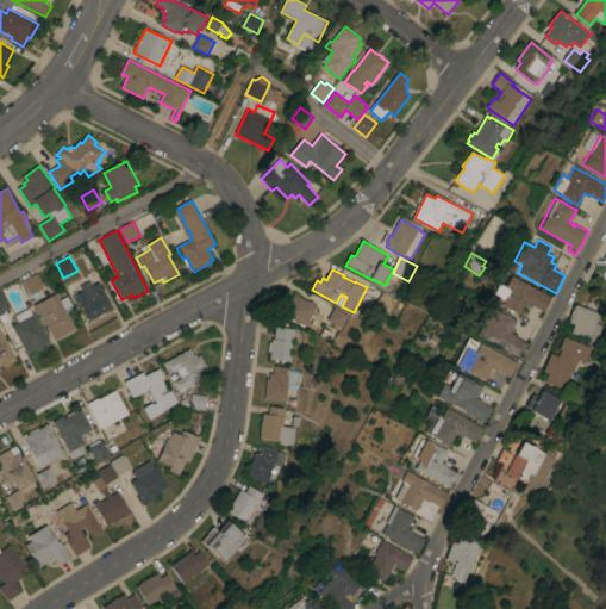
[(37,274),(44,289),(31,296),(24,281),(37,274)]
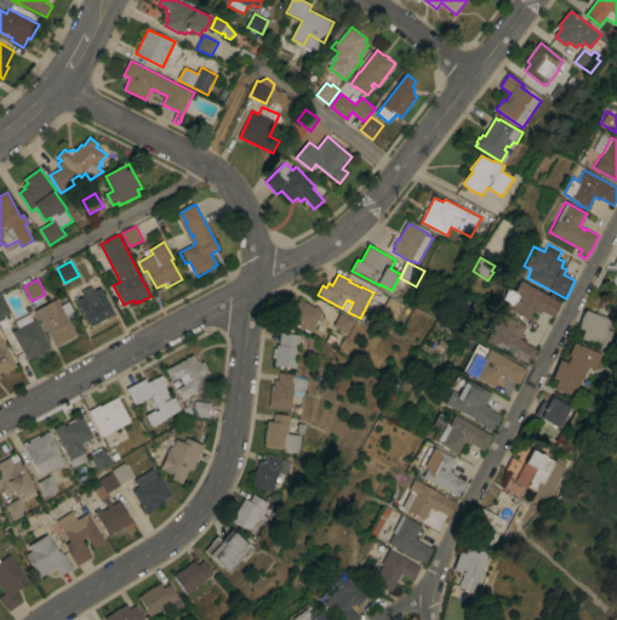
[(563,303),(554,318),(543,312),(542,313),(537,311),(536,314),(533,313),(529,322),(504,308),(508,302),(502,300),(507,289),(514,293),(520,280),(563,303)]
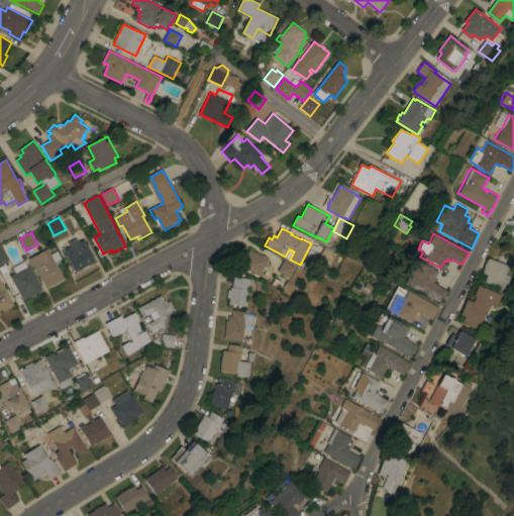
[(71,246),(69,243),(77,238),(80,242),(85,240),(96,262),(77,273),(64,250),(71,246)]
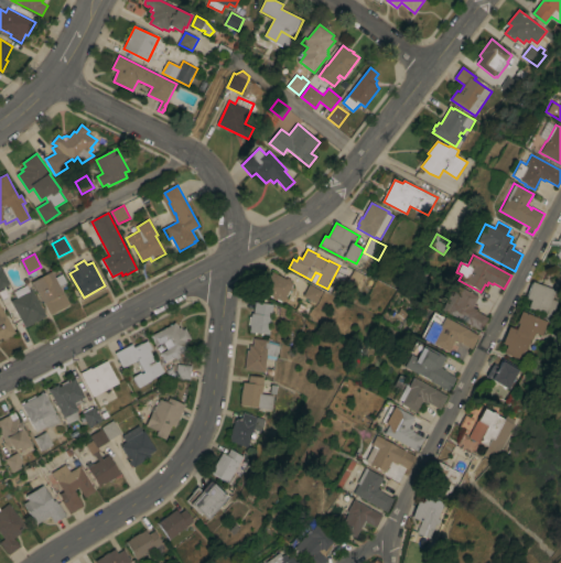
[(0,291),(0,268),(2,267),(11,284),(0,291)]
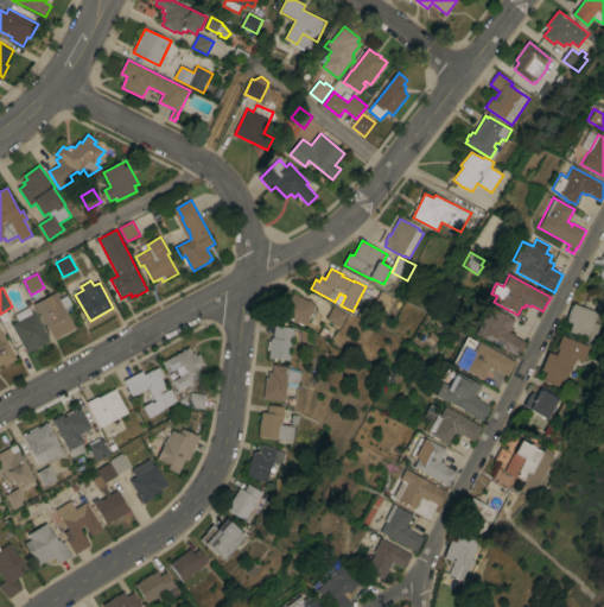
[(398,299),(390,314),(375,307),(383,291),(398,299)]
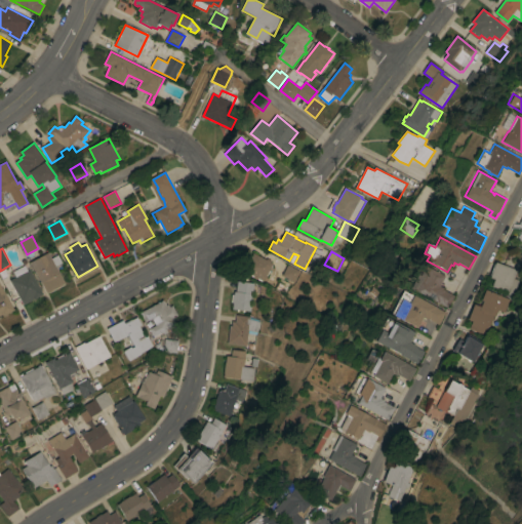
[(32,263),(49,252),(52,258),(59,255),(64,263),(56,267),(66,284),(48,293),(32,263)]
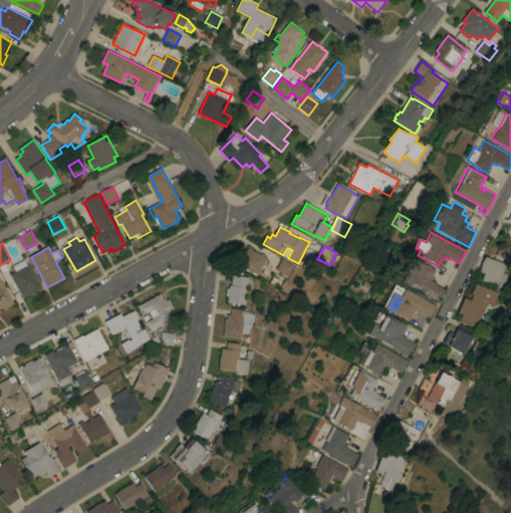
[(237,264),(242,254),(245,256),(249,248),(262,255),(263,253),(267,255),(266,257),(269,258),(260,276),(237,264)]
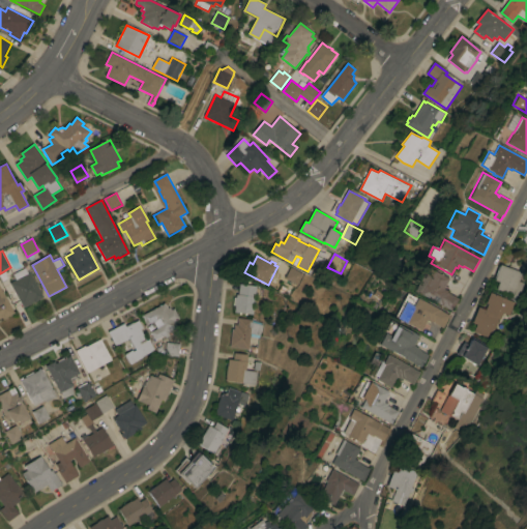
[(524,272),(521,282),(526,283),(520,299),(511,297),(513,294),(498,289),(500,282),(496,281),(501,265),(524,272)]
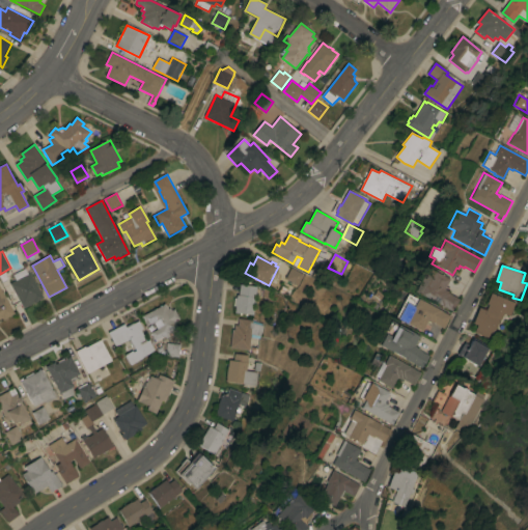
[(11,284),(18,281),(15,275),(30,267),(34,273),(31,274),(45,298),(25,308),(11,284)]
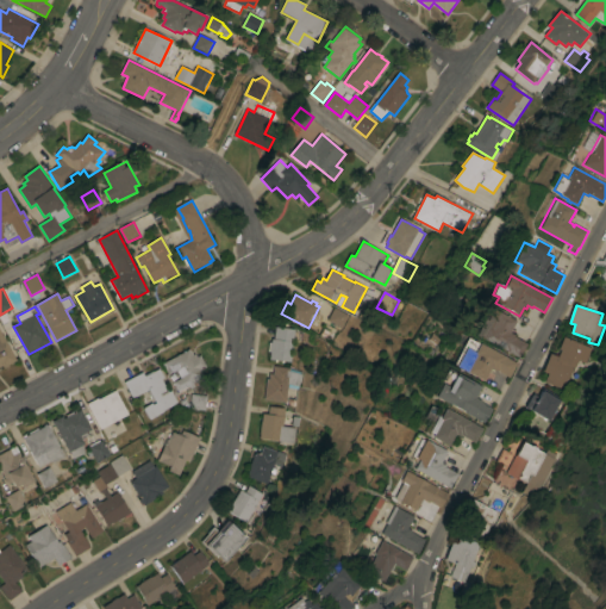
[(336,308),(350,315),(344,328),(330,321),(336,308)]
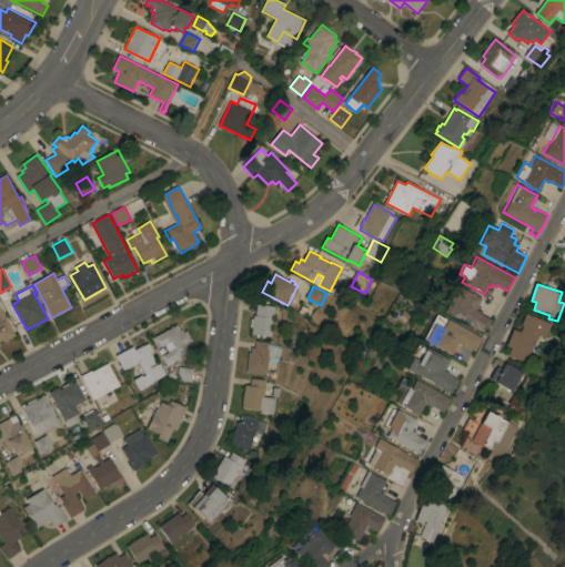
[(451,315),(452,314),(445,311),(449,305),(451,306),(453,302),(451,301),(452,296),(455,299),(457,294),(455,293),(458,286),(482,299),(476,310),(478,311),(478,313),(490,319),(488,321),(492,323),(486,333),(451,315)]
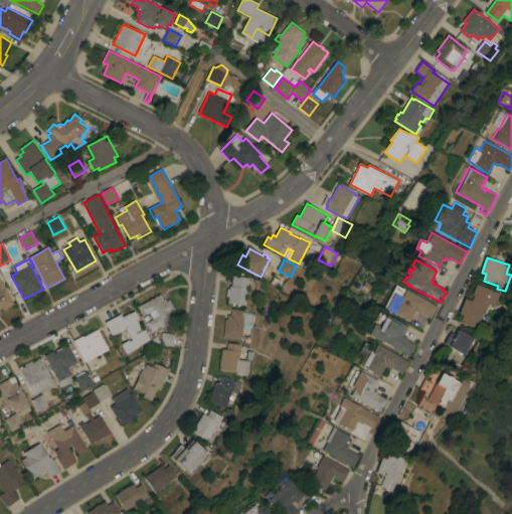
[(0,276),(15,304),(4,311),(3,309),(0,310),(0,276)]
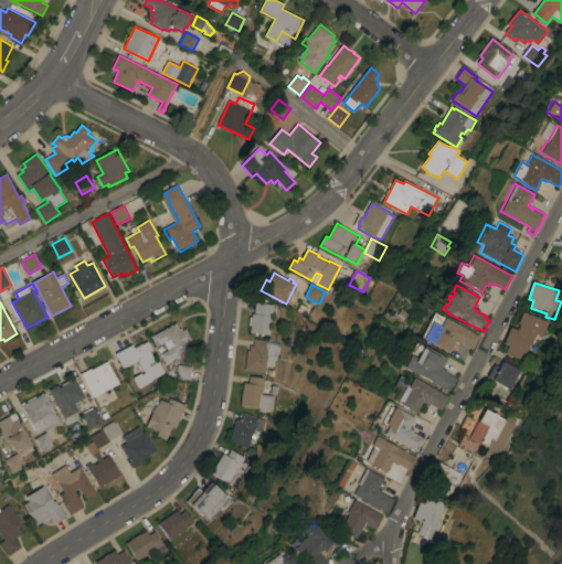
[(251,333),(252,326),(250,326),(251,317),(253,317),(254,315),(255,315),(257,302),(276,305),(272,336),(251,333)]
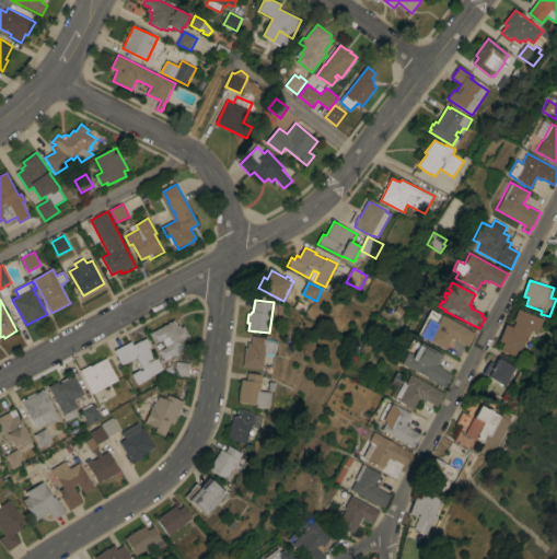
[(546,319),(541,334),(533,330),(531,337),(530,337),(521,358),(502,350),(506,342),(500,341),(507,325),(514,327),(517,322),(514,321),(519,309),(546,319)]
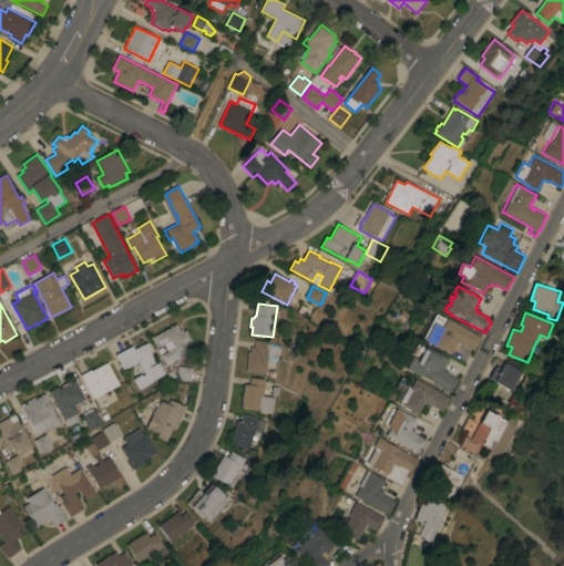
[(483,338),(475,351),(462,345),(462,346),(458,343),(452,354),(426,340),(434,323),(443,328),(448,319),(483,338)]
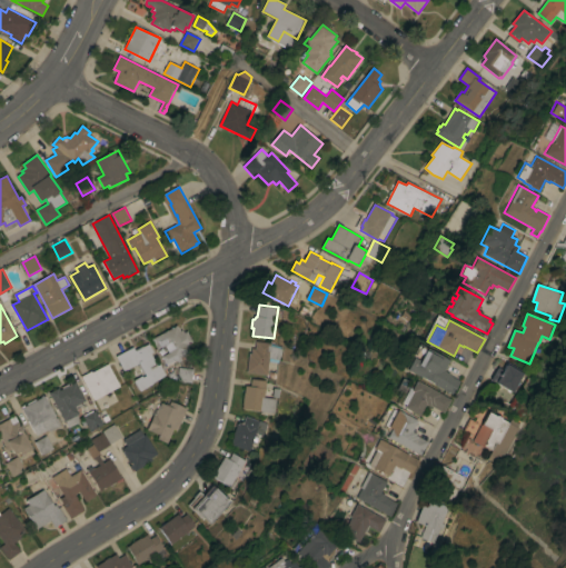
[(178,326),(181,331),(184,330),(185,334),(188,331),(194,342),(188,345),(191,351),(184,356),(186,359),(179,362),(178,360),(171,364),(168,365),(162,357),(170,352),(166,346),(158,349),(152,339),(178,326)]
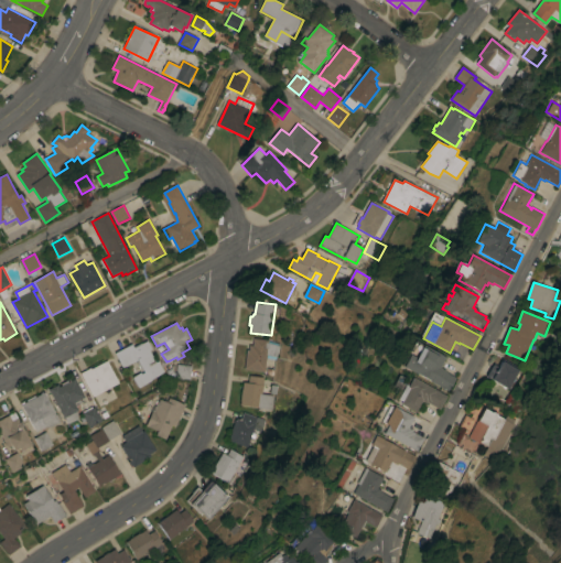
[(246,369),(248,350),(250,350),(251,346),(255,346),(256,338),(270,340),(270,342),(281,344),(280,346),(282,346),(279,361),(277,360),(269,359),(267,372),(246,369)]
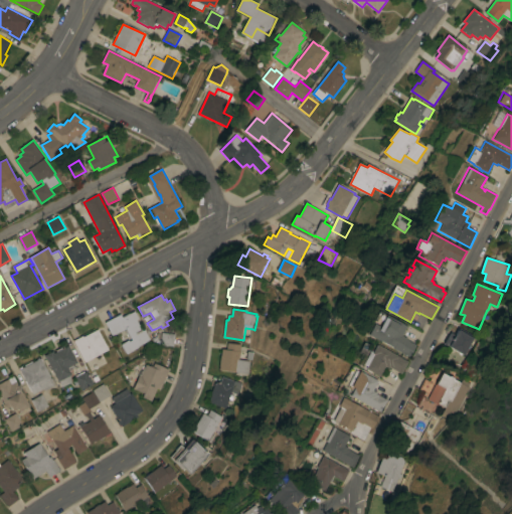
[(122,314),(124,318),(136,311),(140,319),(137,320),(144,331),(145,330),(151,340),(139,347),(140,348),(128,354),(122,344),(129,340),(130,342),(133,340),(127,329),(116,336),(115,334),(113,334),(106,323),(122,314)]
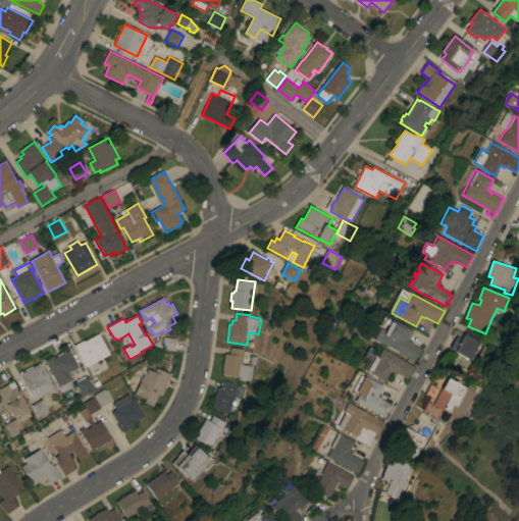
[(374,340),(380,328),(386,331),(393,320),(413,330),(408,341),(414,344),(413,345),(423,350),(417,362),(374,340)]
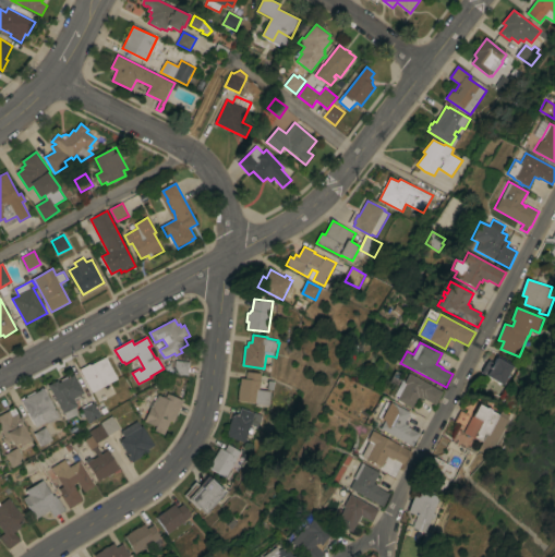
[(482,373),(490,360),(495,362),(499,354),(517,364),(505,386),(482,373)]
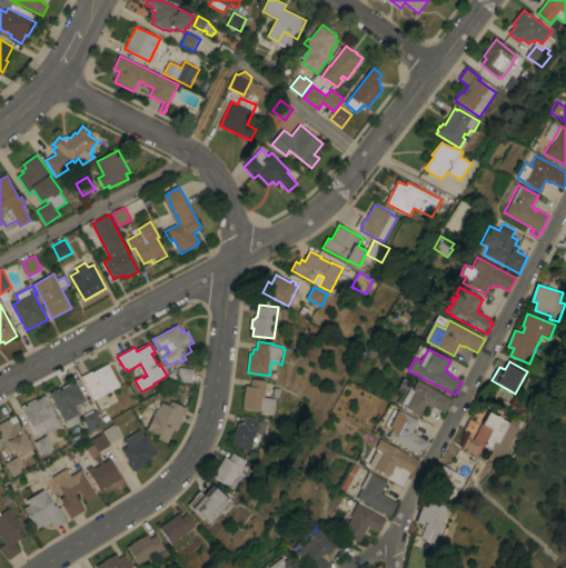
[(82,377),(92,371),(93,372),(109,365),(121,387),(96,400),(82,377)]
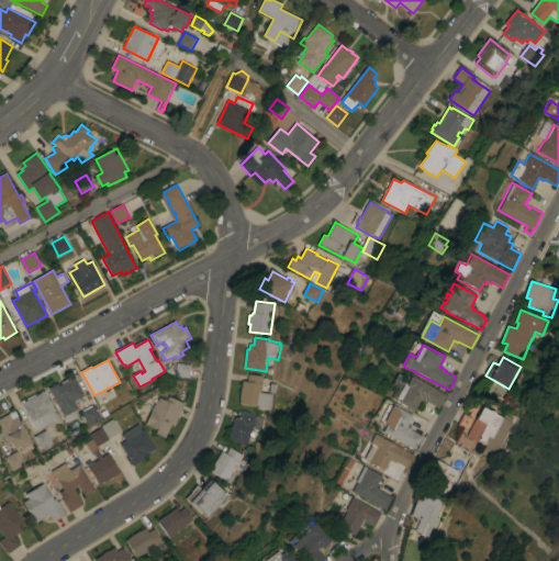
[(192,365),(191,379),(176,377),(178,363),(192,365)]
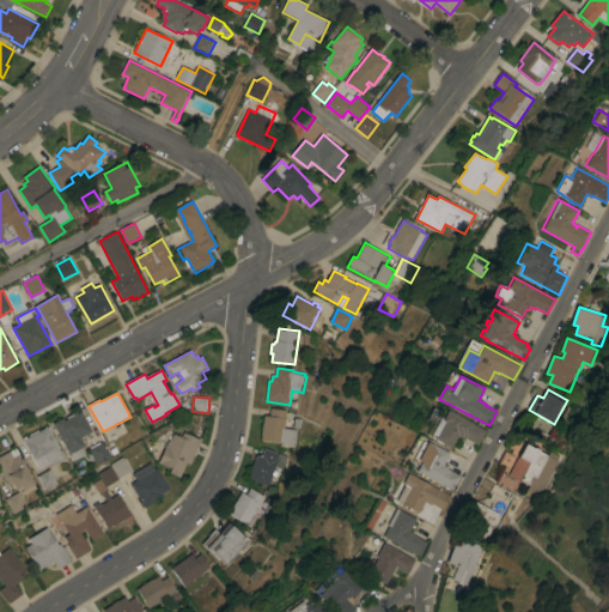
[(262,441),(266,416),(272,417),(273,408),(290,411),(286,429),(300,430),(299,446),(262,441)]
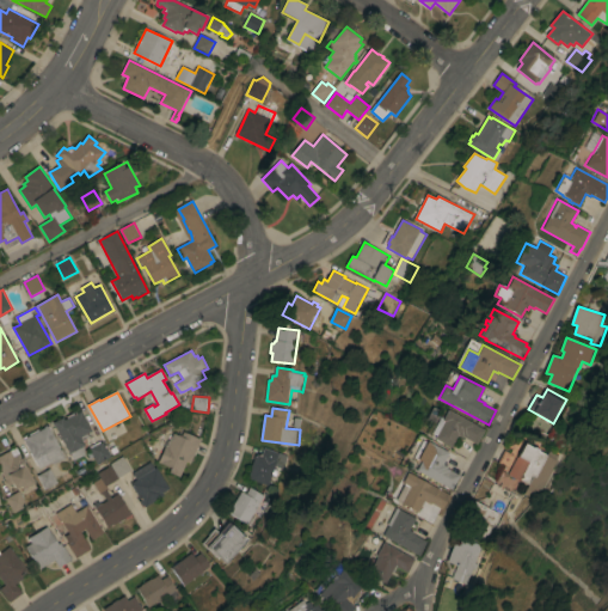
[(486,429),(479,445),(465,437),(464,439),(459,437),(453,447),(436,439),(437,437),(433,434),(441,419),(443,420),(448,410),(486,429)]
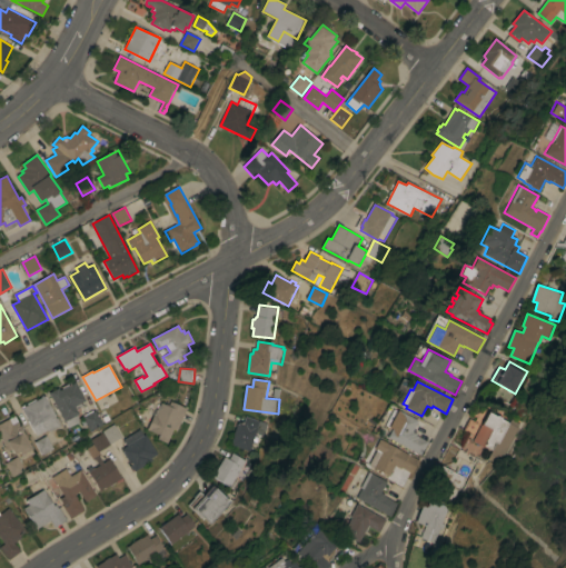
[(70,428),(67,421),(66,421),(50,392),(60,388),(61,390),(63,389),(62,387),(71,382),(72,385),(77,382),(87,401),(81,404),(83,407),(78,410),(80,415),(79,415),(80,422),(70,428)]
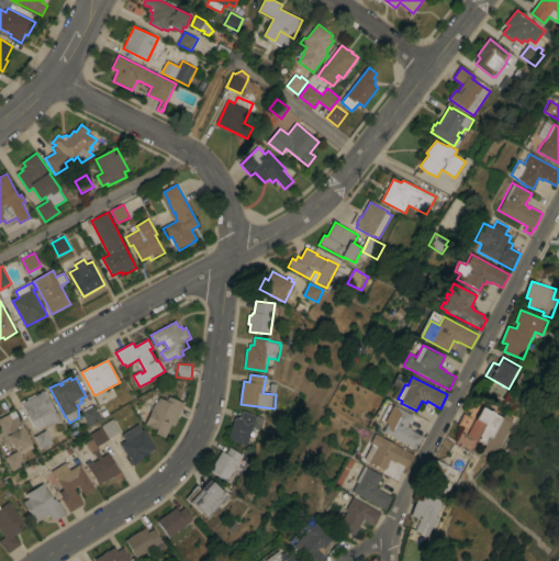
[(36,430),(22,404),(45,391),(62,421),(52,426),(46,426),(36,430)]
